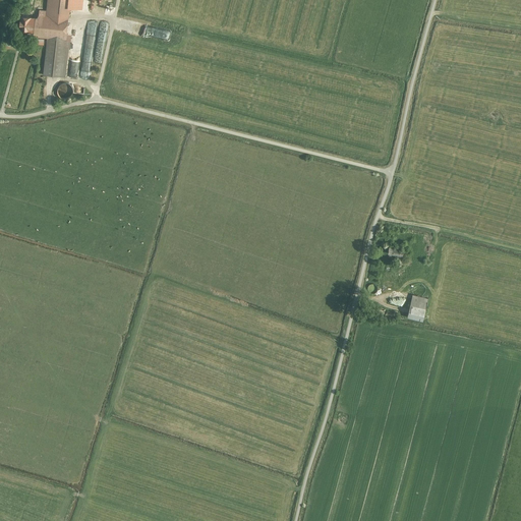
[(70,0),(47,0),(47,9),(39,8),(39,16),(36,15),(34,31),(34,36),(47,37),(42,73),(65,76),(69,47),(71,34),(66,34),(68,18),(70,0)]
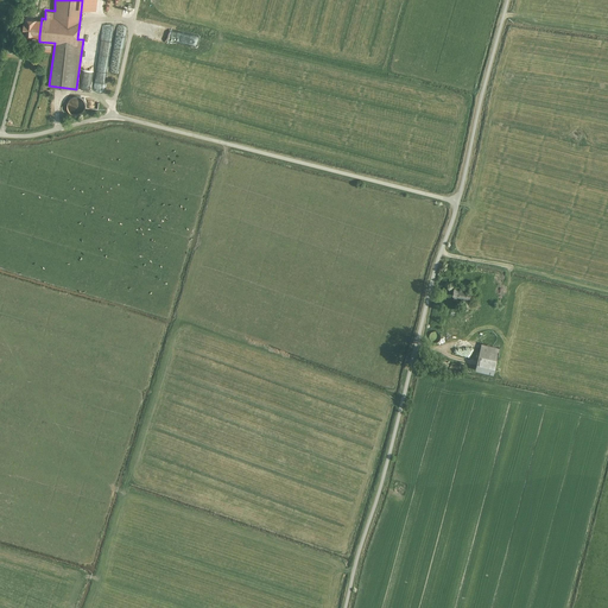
[(150,12),(173,18),(175,12),(151,6),(150,12)]
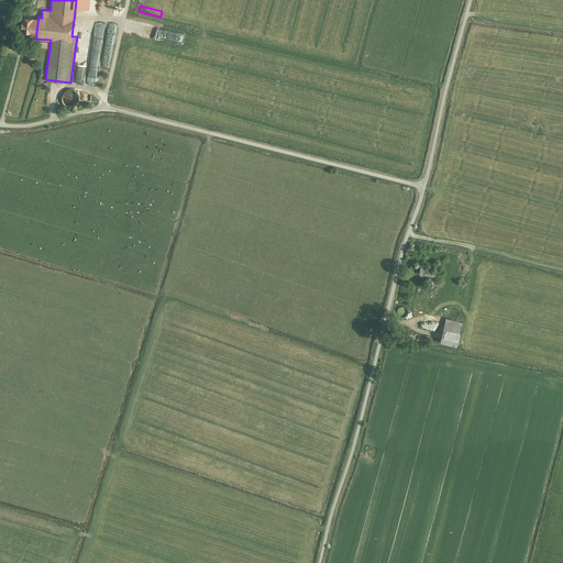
[(36,33),(39,17),(22,15),(20,32),(36,33)]
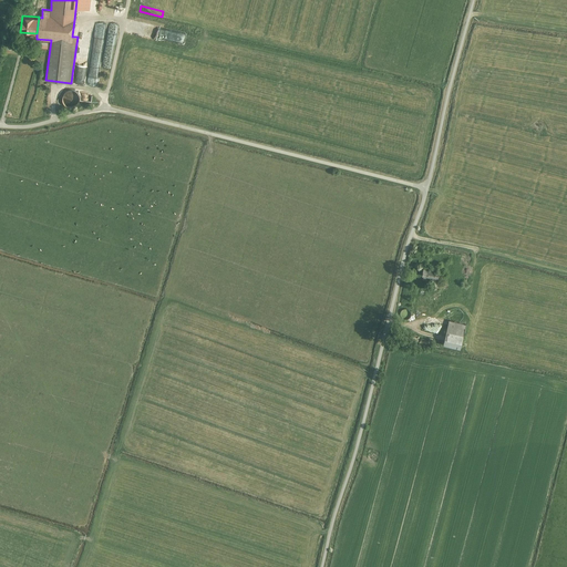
[(103,57),(106,23),(96,22),(93,55),(103,57)]
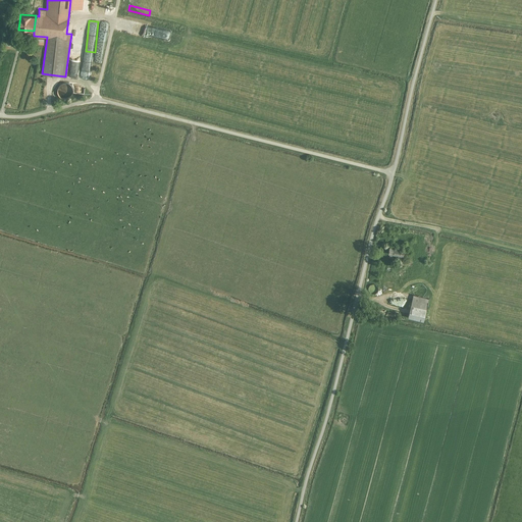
[(72,93),(73,90),(72,88),(71,85),(69,84),(66,83),(64,83),(61,84),(59,86),(58,88),(57,91),(58,93),(59,96),(61,97),(64,98),(67,98),(69,97),(71,95),(72,93)]
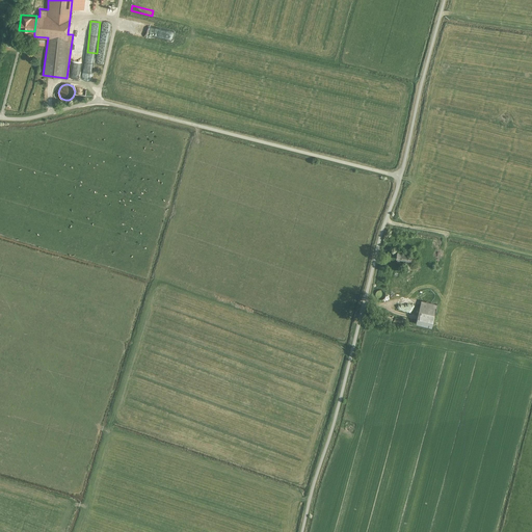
[(397,250),(396,258),(410,261),(411,253),(397,250)]
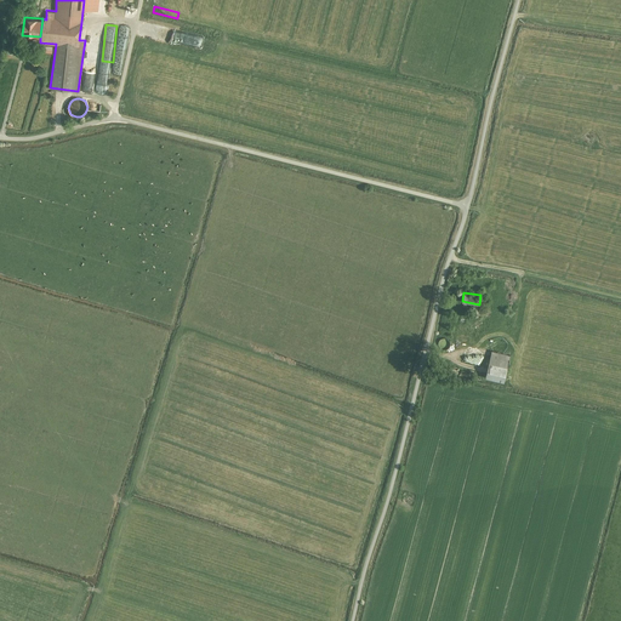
[(454,320),(450,340),(461,342),(462,335),(456,334),(459,320),(454,320)]
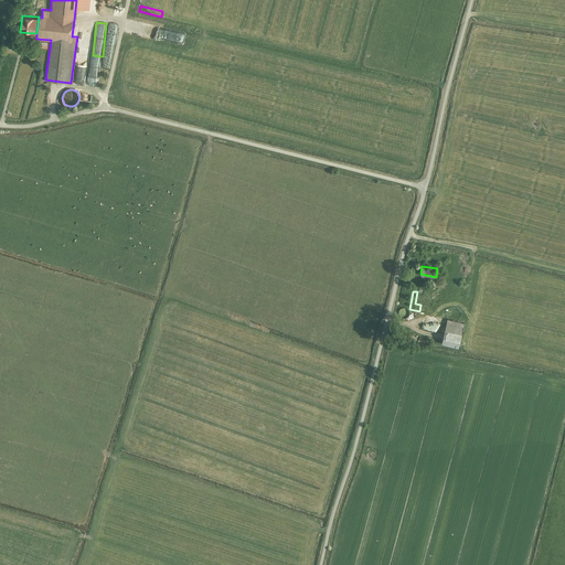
[(459,348),(465,323),(447,319),(441,344),(459,348)]
